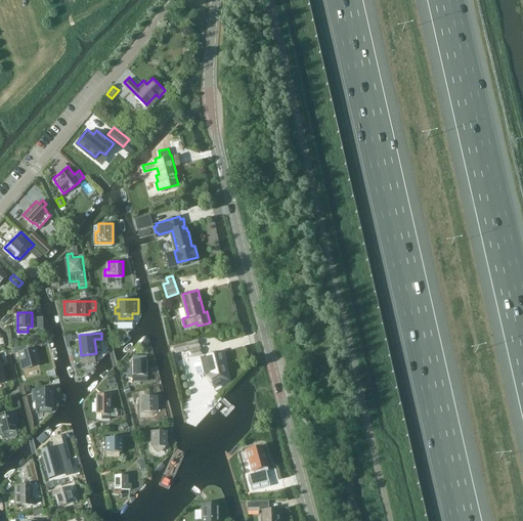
[(145,336),(140,342),(145,346),(150,339),(145,336)]
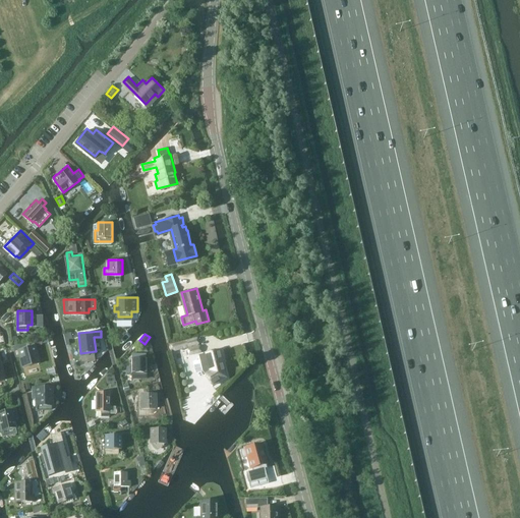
[(185,340),(187,346),(198,343),(197,336),(185,340)]
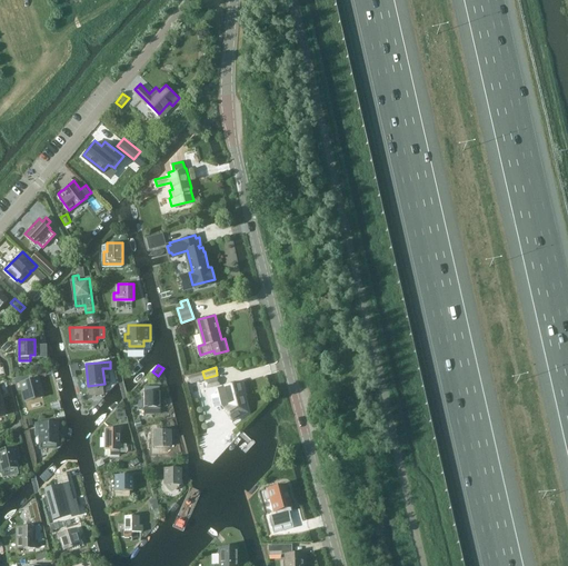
[(38,376),(21,380),(27,399),(43,394),(38,376)]
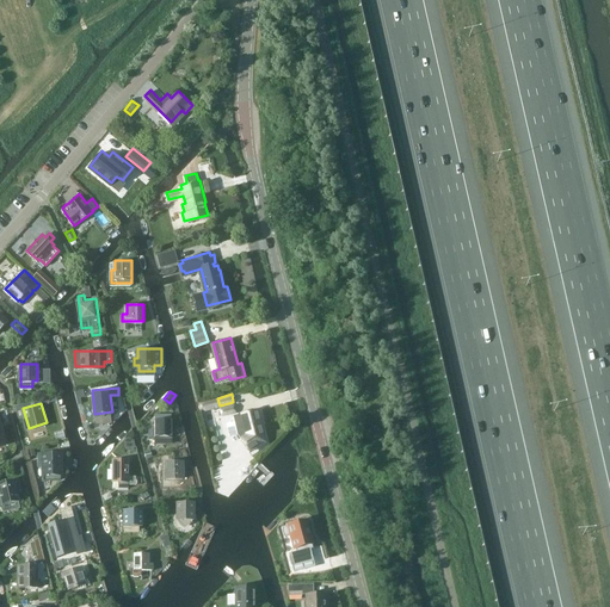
[(220,408),(222,415),(236,412),(234,403),(220,408)]
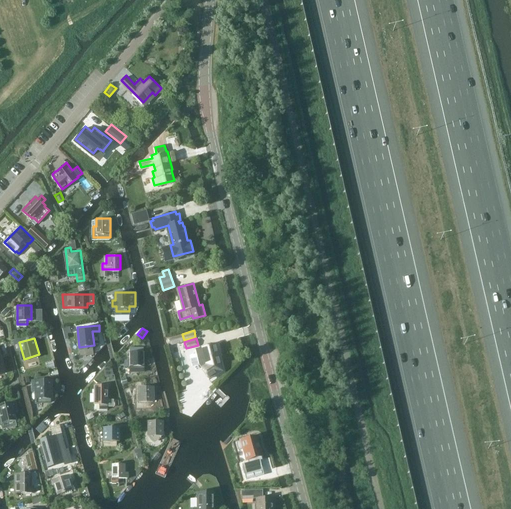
[(201,345),(196,347),(197,352),(199,362),(202,366),(209,377),(222,368),(218,349),(219,349),(217,342),(201,345)]
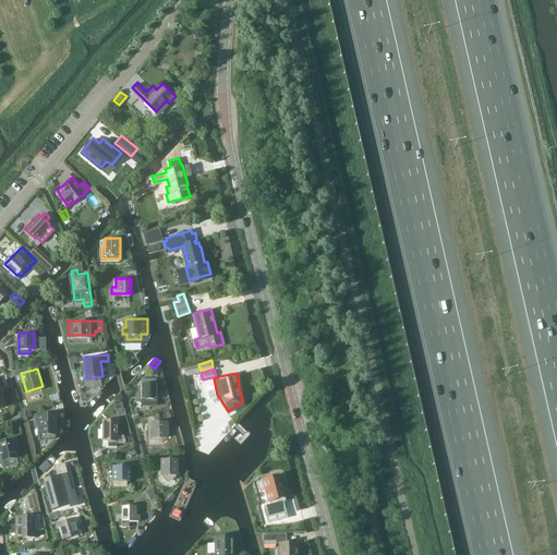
[(142,391),(137,391),(137,397),(142,397),(142,402),(157,402),(157,397),(157,382),(142,382),(142,391)]
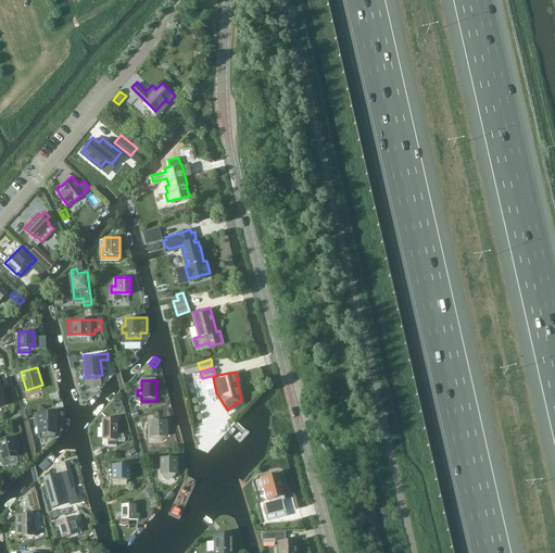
[(55,431),(55,427),(55,412),(40,412),(40,416),(36,416),(36,423),(39,423),(39,431),(55,431)]
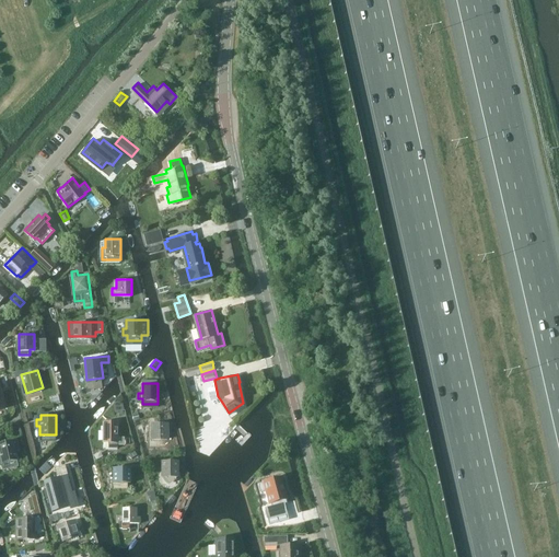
[(105,421),(104,447),(117,447),(118,421),(105,421)]
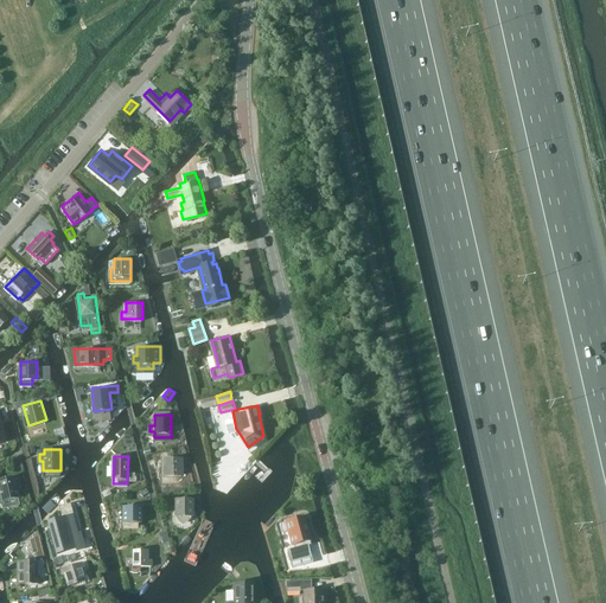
[(183,473),(183,456),(166,456),(166,473),(183,473)]
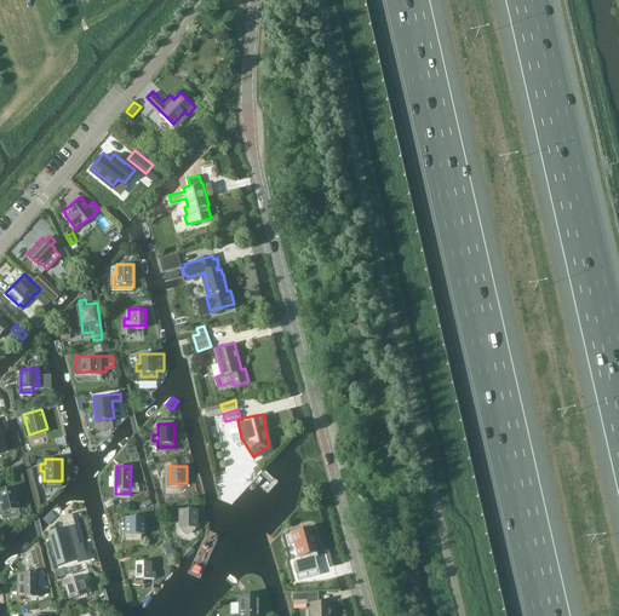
[(0,504),(1,505),(3,508),(18,506),(16,490),(21,489),(19,483),(0,487),(0,504)]
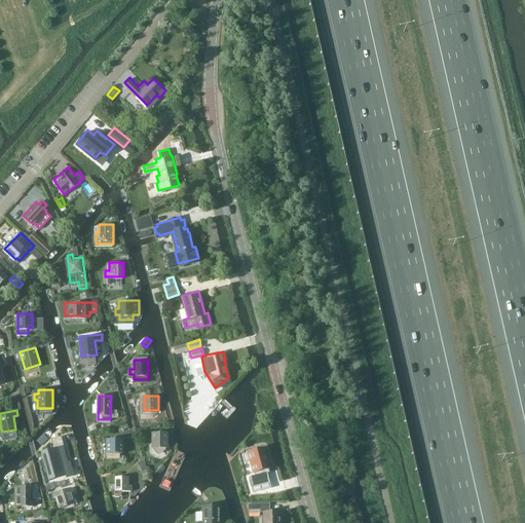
[(153,446),(154,446),(157,451),(166,446),(167,446),(167,432),(153,432),(153,446)]
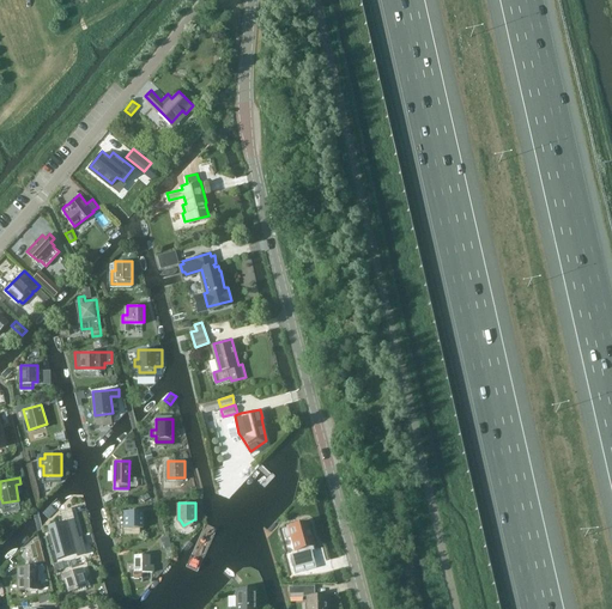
[(144,525),(144,509),(125,509),(125,525),(144,525)]
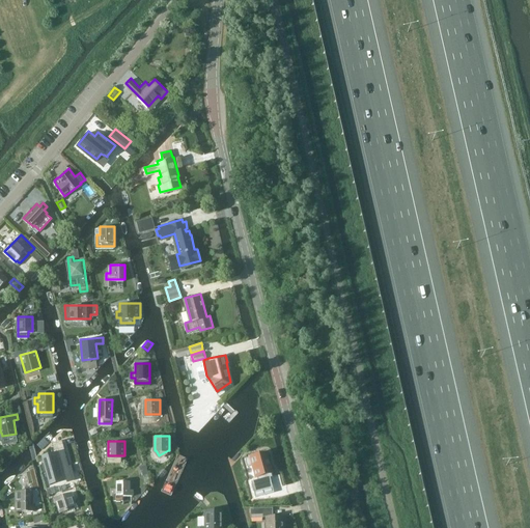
[(43,455),(50,483),(51,482),(50,481),(62,478),(61,477),(73,475),(71,468),(65,449),(43,455)]
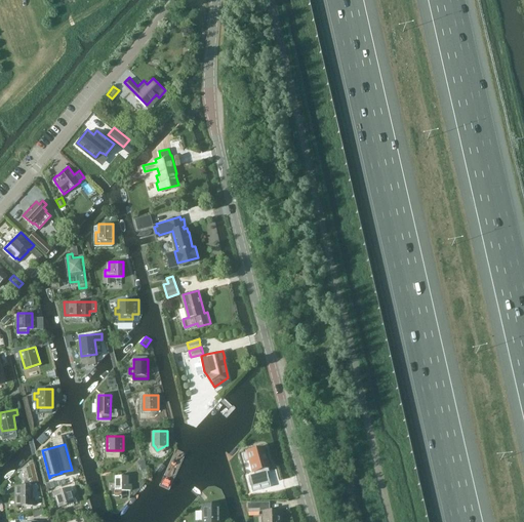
[(251,483),(270,478),(267,466),(269,466),(263,445),(249,449),(255,472),(248,474),(251,483)]
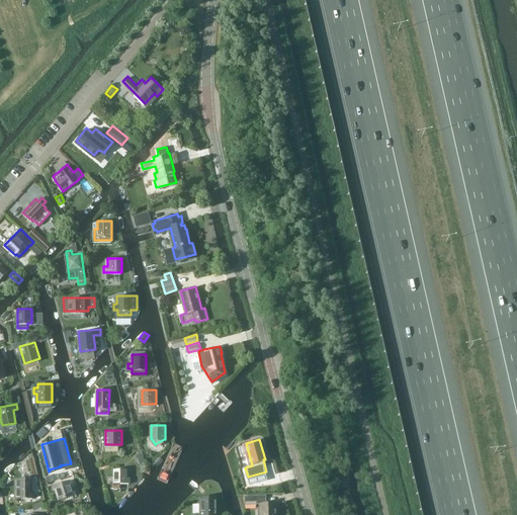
[(27,457),(23,457),(26,470),(29,469),(30,475),(37,474),(32,454),(27,455),(27,457)]
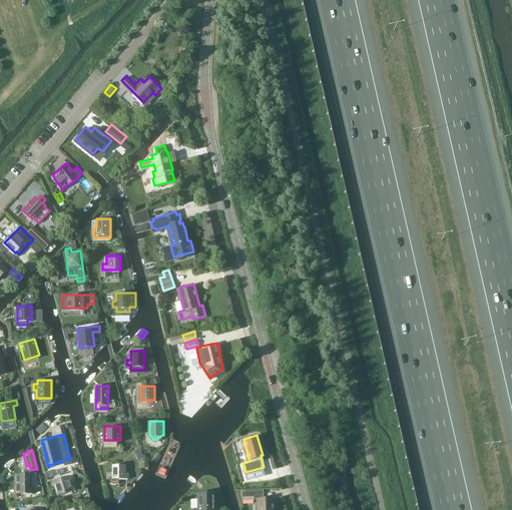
[(129,477),(129,472),(125,472),(125,463),(113,463),(113,477),(110,477),(110,482),(112,482),(117,482),(119,482),(119,477),(129,477)]
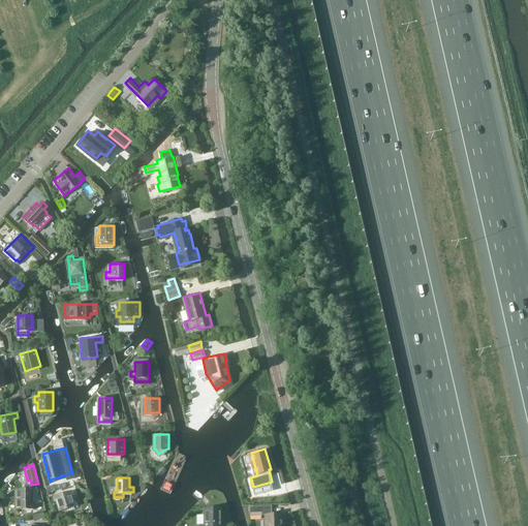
[(33,488),(18,488),(18,507),(33,507),(33,488)]
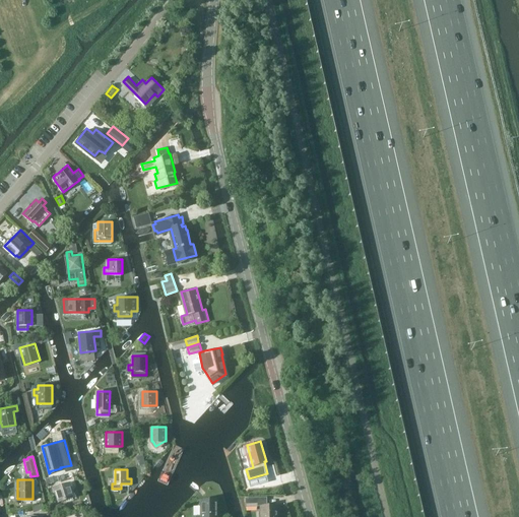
[(59,500),(73,496),(71,488),(72,487),(70,481),(57,486),(58,489),(56,490),(59,500)]
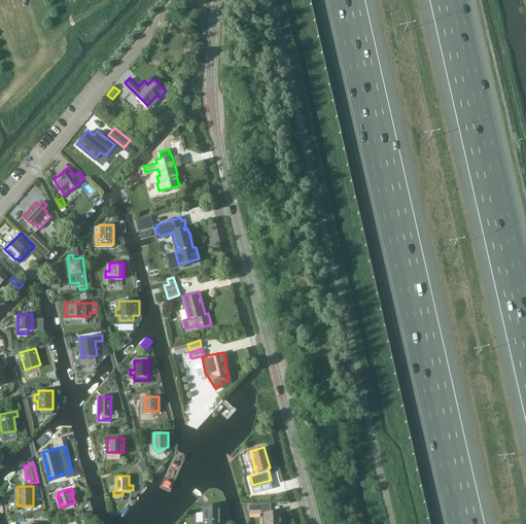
[(265,523),(280,523),(280,510),(271,511),(271,501),(249,502),(249,509),(265,508),(265,523)]
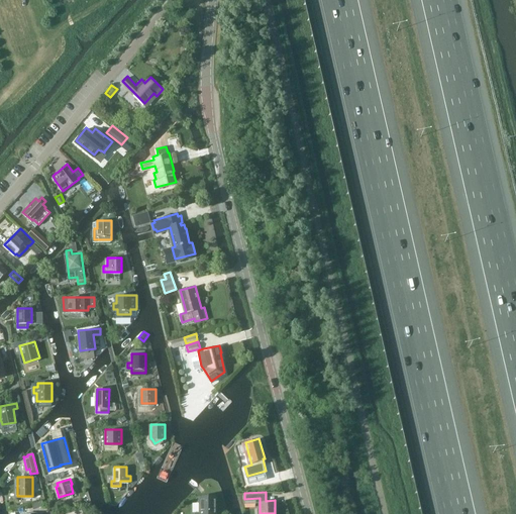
[(195,511),(195,513),(216,513),(216,496),(200,496),(200,511),(195,511)]
